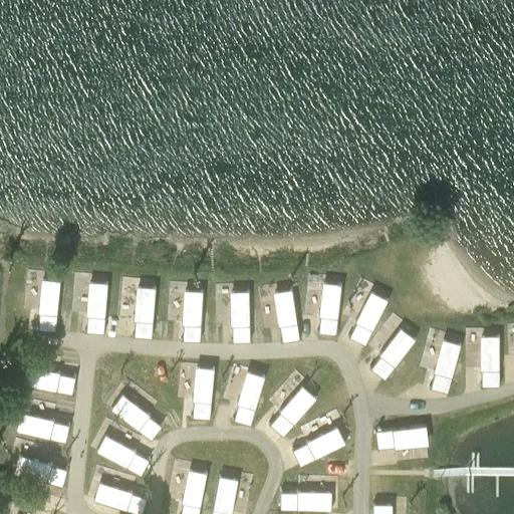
[(352,264),(330,268),(336,295),(358,290),(352,264)]
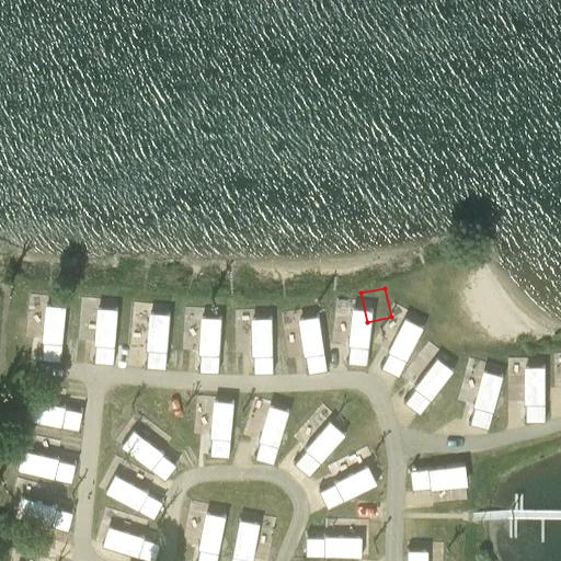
[(25,304),(24,329),(52,330),(52,304),(25,304)]
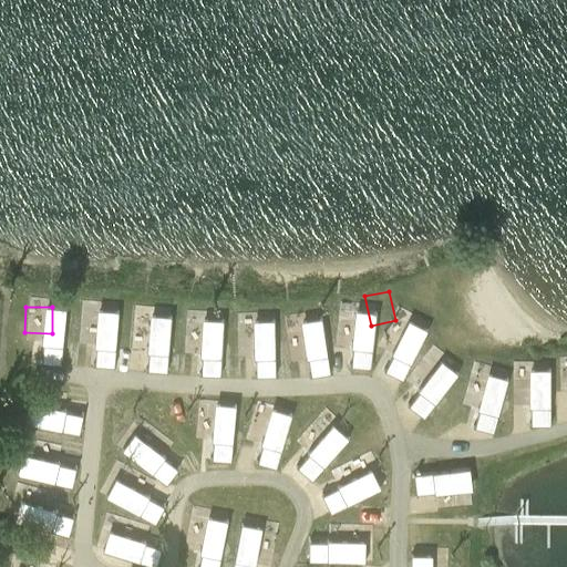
[(258,346),(258,323),(234,323),(234,344),(258,346)]
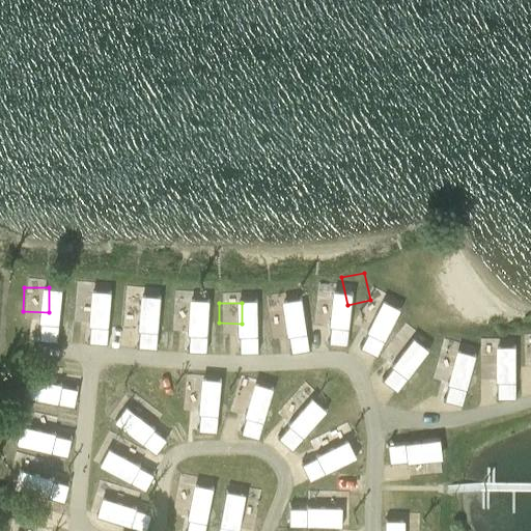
[(258,326),(276,326),(277,304),(258,303),(258,326)]
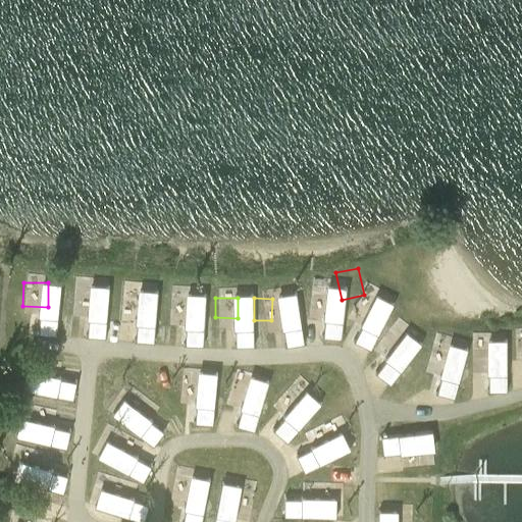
[(298,319),(316,321),(319,302),(302,299),(298,319)]
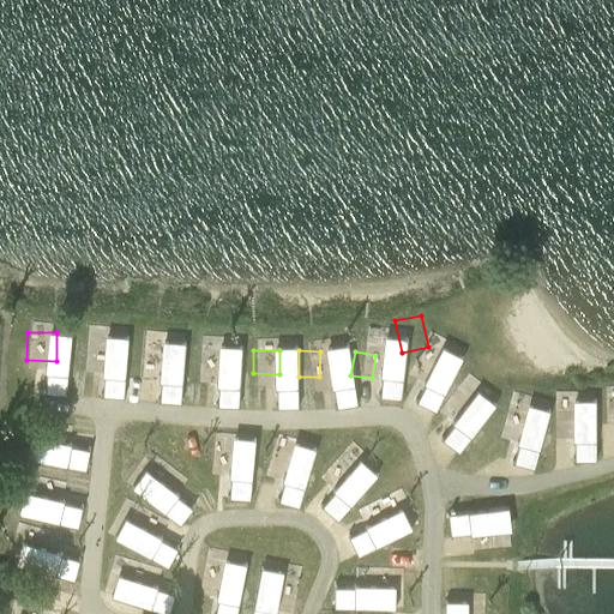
[(427,404),(463,392),(453,365),(419,375),(427,404)]
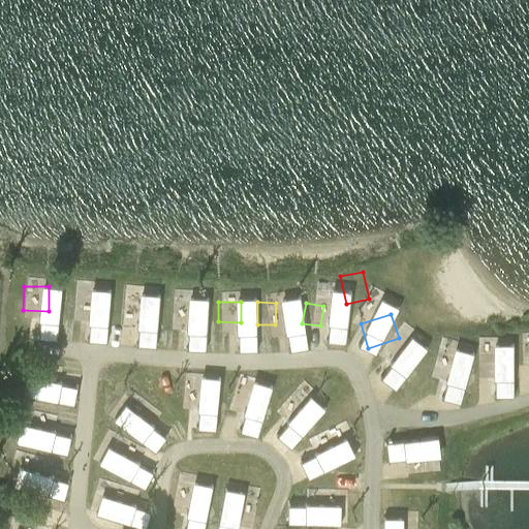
[(25,350),(43,350),(43,334),(25,335),(25,350)]
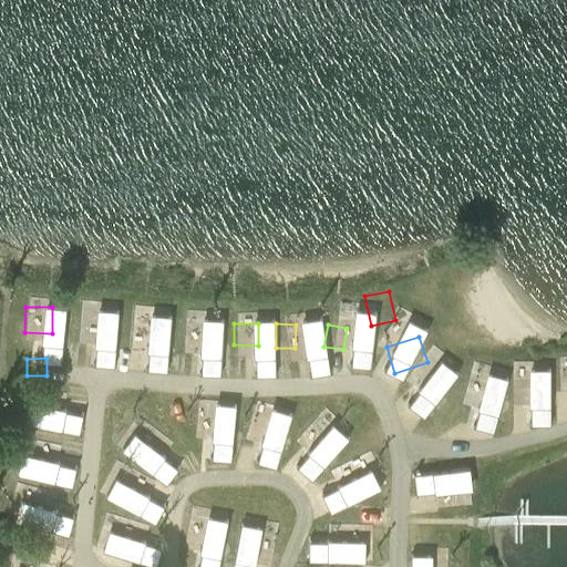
[(437,382),(412,391),(422,419),(449,409),(437,382)]
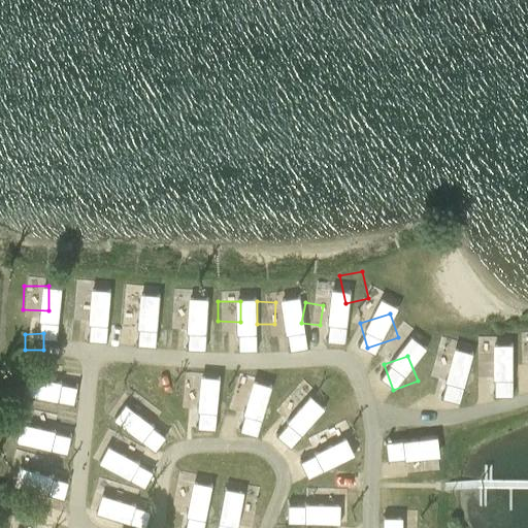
[(527,370),(509,375),(515,399),(527,396),(527,370)]
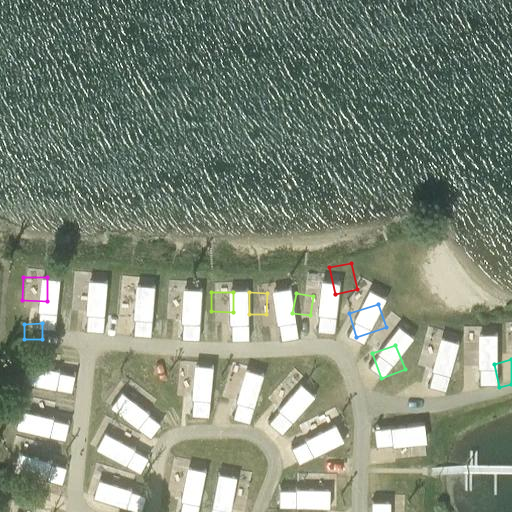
[(106,366),(105,397),(125,398),(126,367),(106,366)]
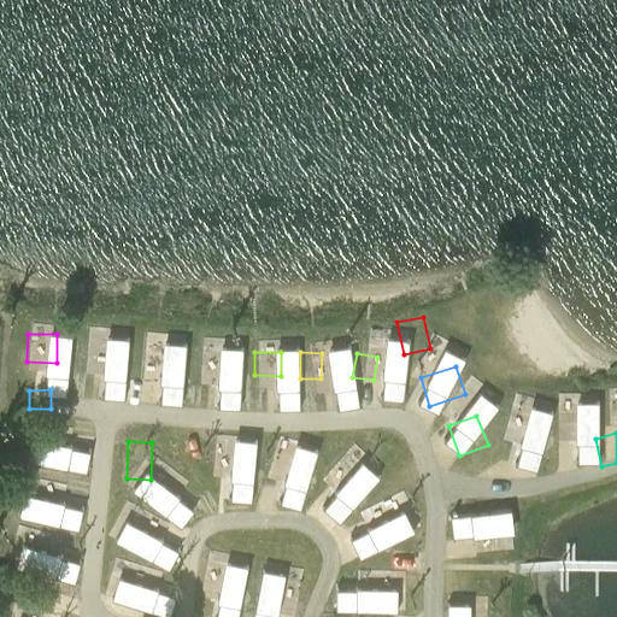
[(577,444),(553,447),(556,465),(580,463),(577,444)]
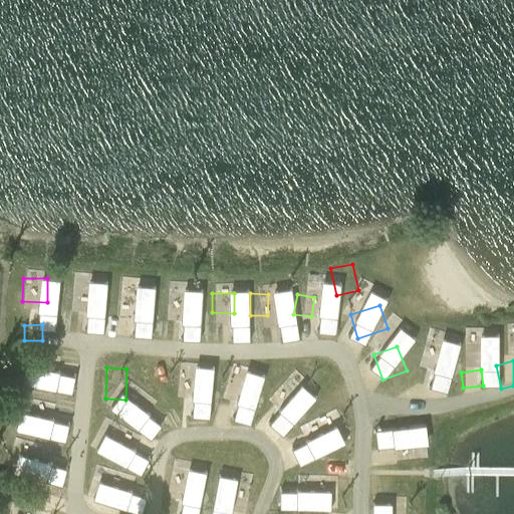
[(425,380),(427,411),(448,410),(447,379),(425,380)]
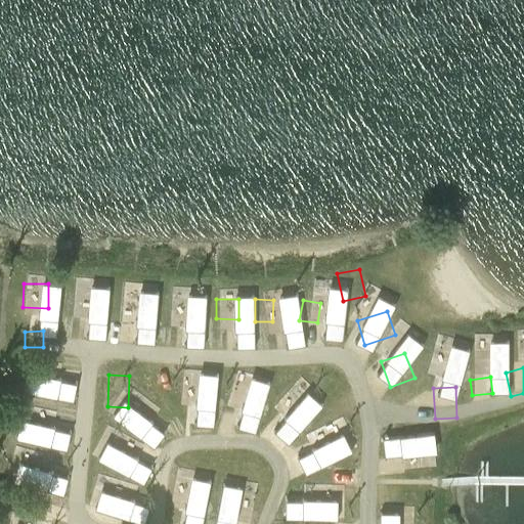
[(60,412),(95,413),(96,388),(60,388),(60,412)]
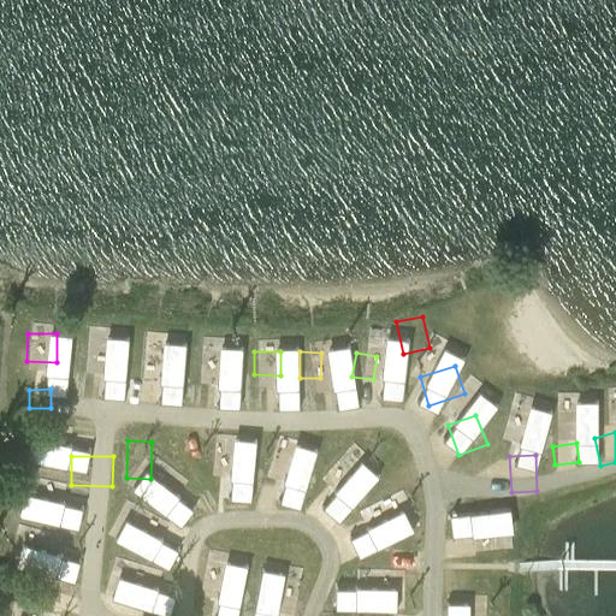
[(415,542),(415,519),(390,519),(390,542),(415,542)]
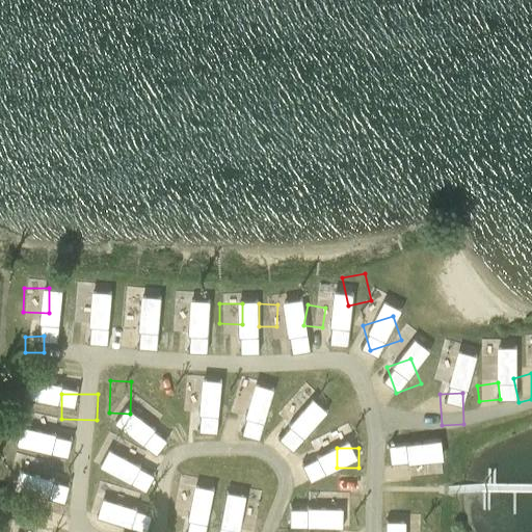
[(18,470),(15,487),(30,489),(33,473),(18,470)]
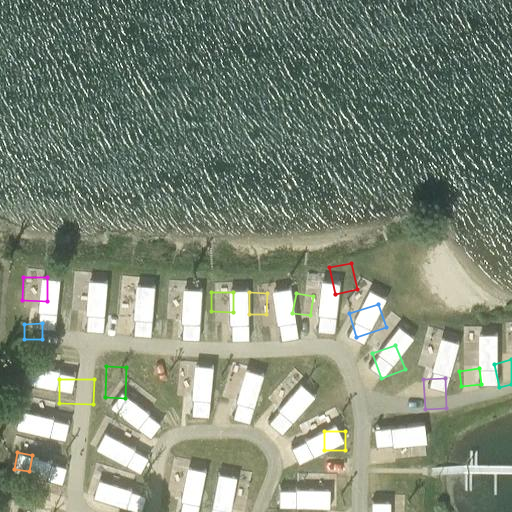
[(79,465),(61,467),(63,483),(81,481),(79,465)]
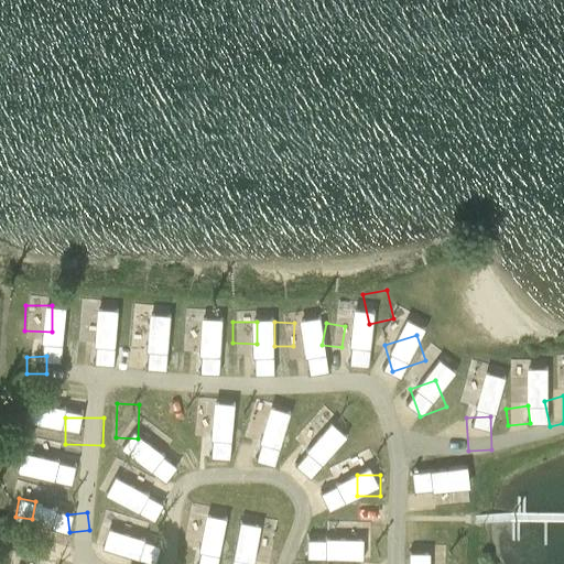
[(433,561),(432,538),(410,538),(410,561),(433,561)]
